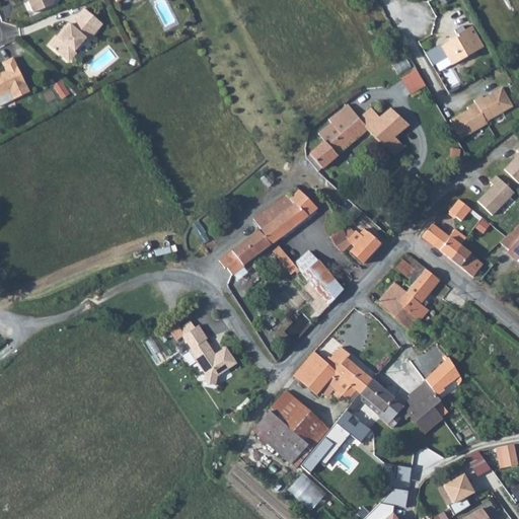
[(25,0),(31,13),(52,5),(53,1),(53,0),(25,0)]
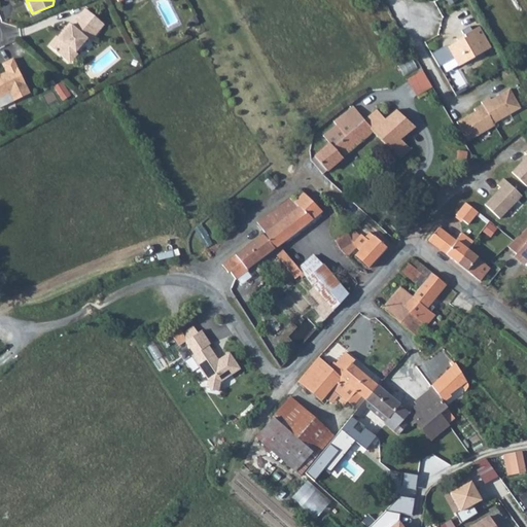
[(77,55),(86,40),(90,42),(96,35),(88,28),(96,19),(84,9),(77,19),(71,26),(69,25),(63,33),(65,34),(60,40),(58,39),(49,48),(69,65),(73,65),(78,59),(77,55)]
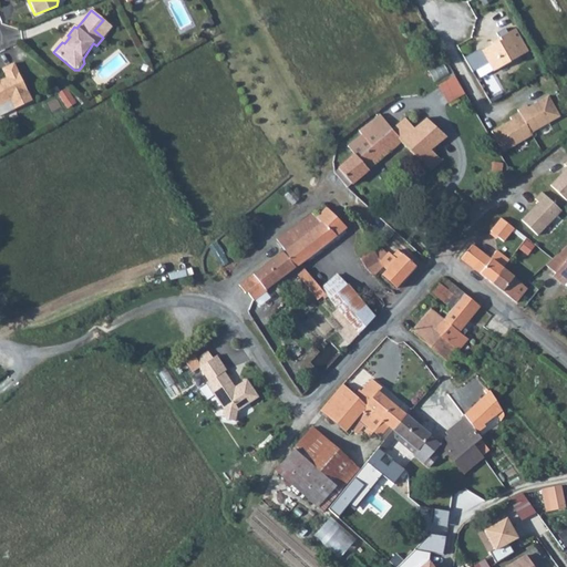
[(103,20),(94,30),(103,38),(112,28),(103,20)]
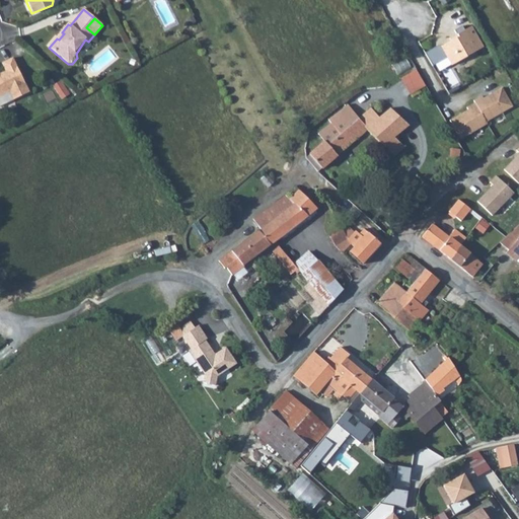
[(484,48),(472,26),(457,35),(458,36),(439,49),(438,47),(426,54),(434,67),(449,59),(453,66),(484,48)]
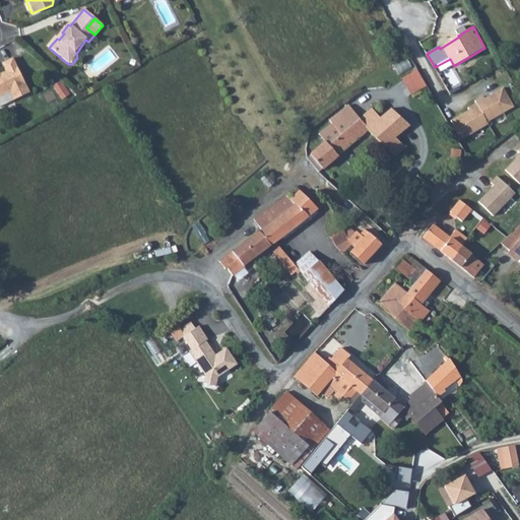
[(12,101),(27,92),(10,58),(0,63),(4,71),(0,73),(0,95),(8,92),(12,101)]
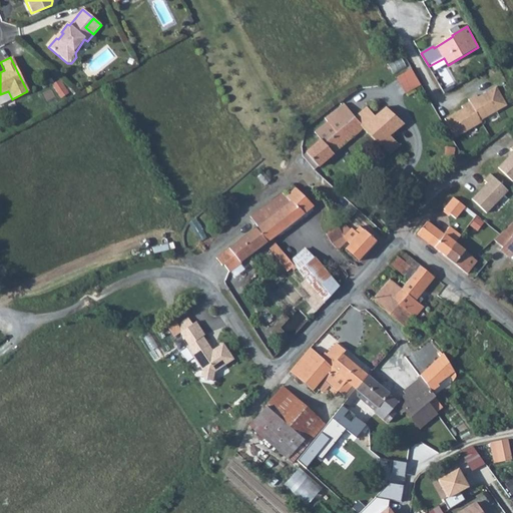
[(406,92),(421,84),(413,67),(397,76),(406,92)]
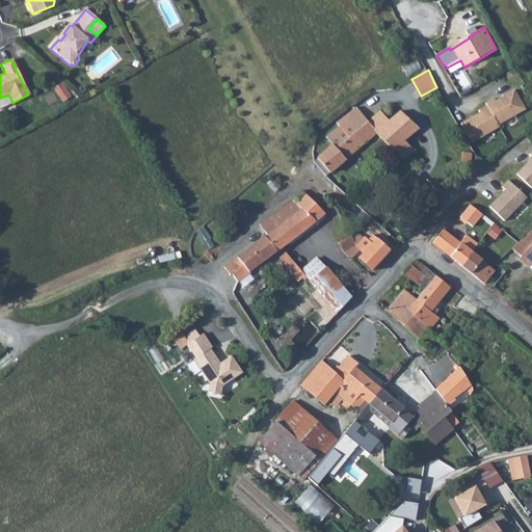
[(63,81),(55,86),(63,100),(73,95),(63,81)]
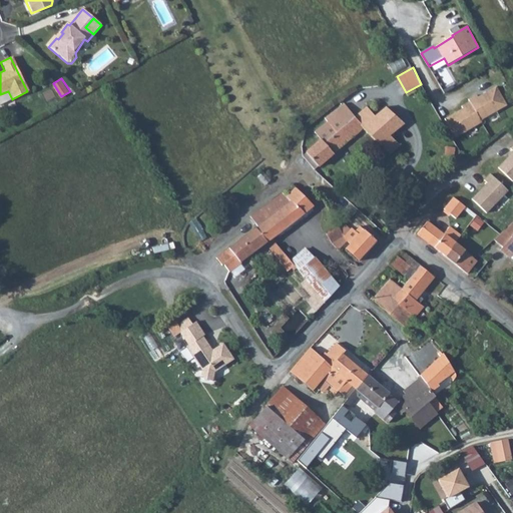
[(461,105),(443,115),(454,133),(480,118),(481,121),(506,106),(496,88),(478,98),(477,96),(469,100),(468,98),(460,102),(461,105)]
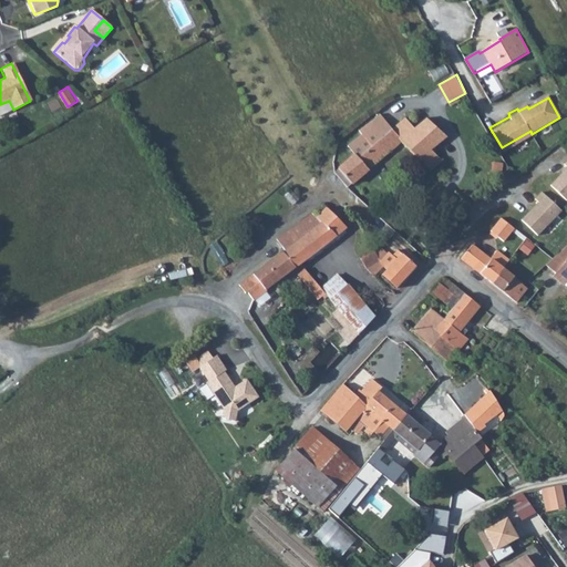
[(356,155),(338,169),(351,185),(401,144),(431,171),(443,161),(435,154),(441,148),(437,146),(449,137),(428,120),(418,129),(405,119),(393,130),(382,116),(361,133),(364,137),(350,150),(356,155)]
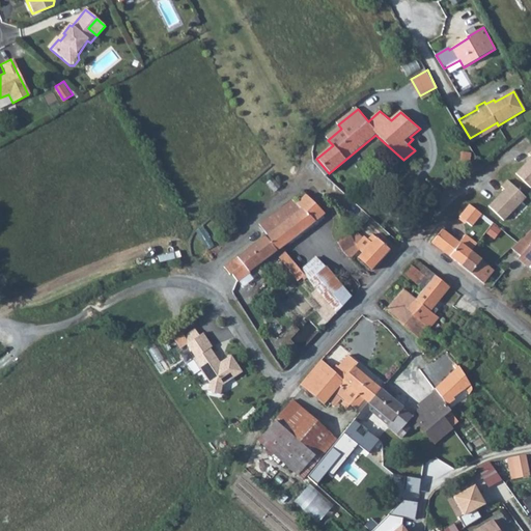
[(530,190),(530,189),(530,152),(529,156),(530,158),(530,159),(515,175),(530,190)]
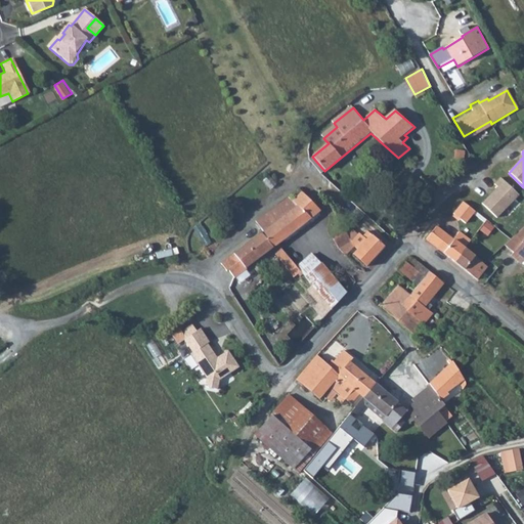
[(312,157),(308,160),(320,174),(324,171),(312,157)]
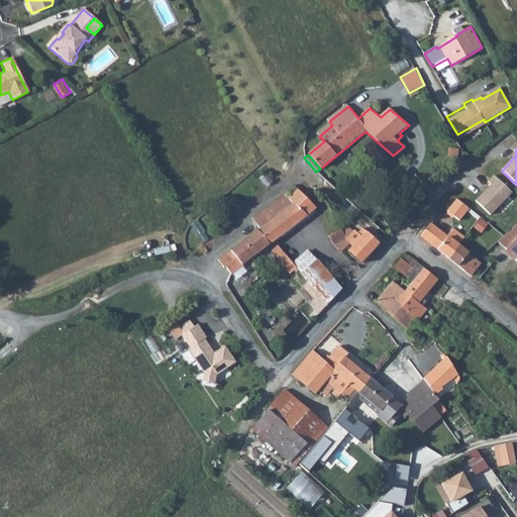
[(490,217),(512,194),(494,177),(488,184),(492,187),(476,203),(490,217)]
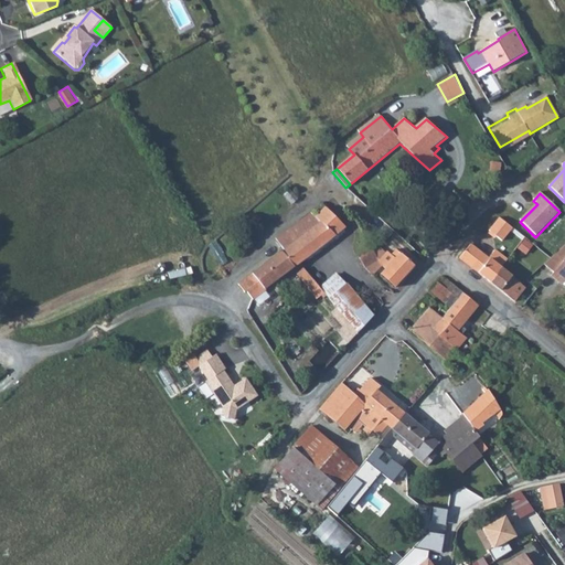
[(310,212),(286,230),(296,242),(292,244),(304,259),(343,227),(323,208),(315,215),(310,212)]
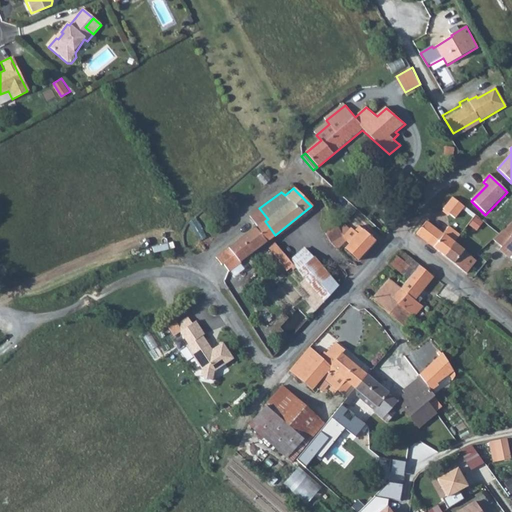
[(464,207),(453,198),(442,207),(455,218),(464,207)]
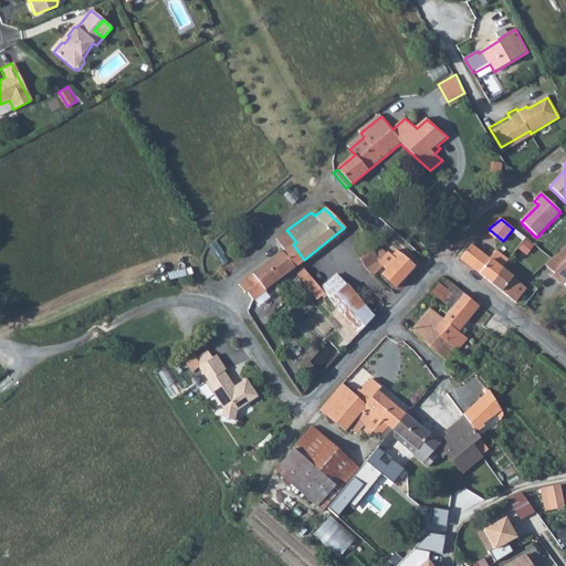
[(296,242),(286,230),(275,239),(284,251),(243,282),(250,291),(252,290),(259,297),(271,289),(270,286),(299,264),(289,249),(293,244),(296,242)]
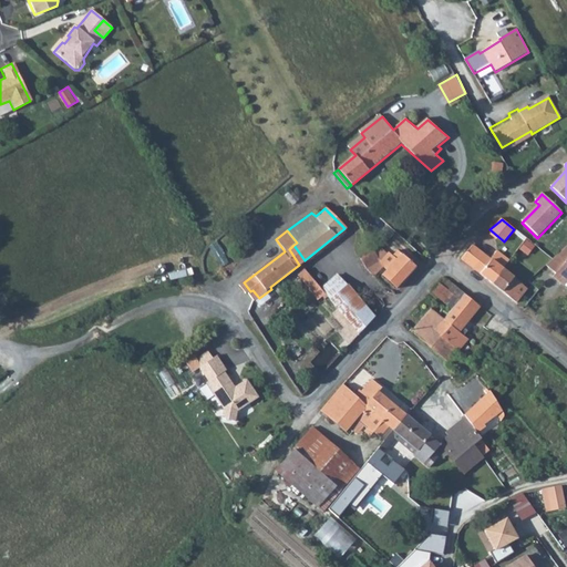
[(519,248),(528,254),(536,245),(527,238),(519,248)]
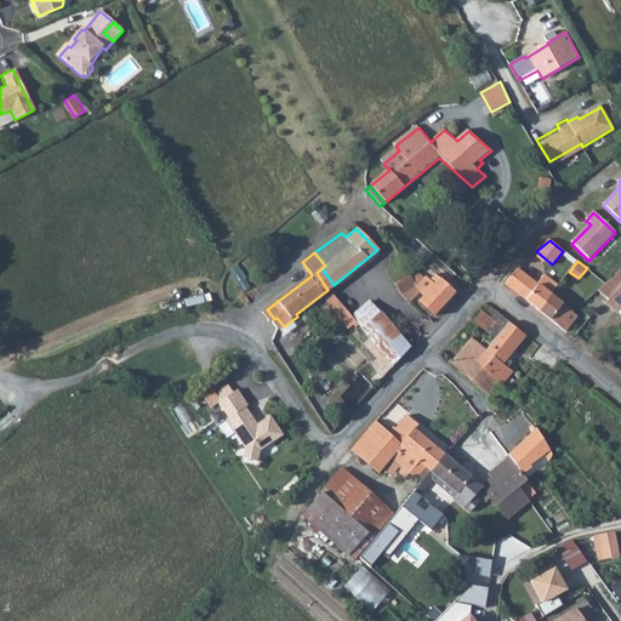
[(317,273),(328,290),(334,285),(322,268),(317,273)]
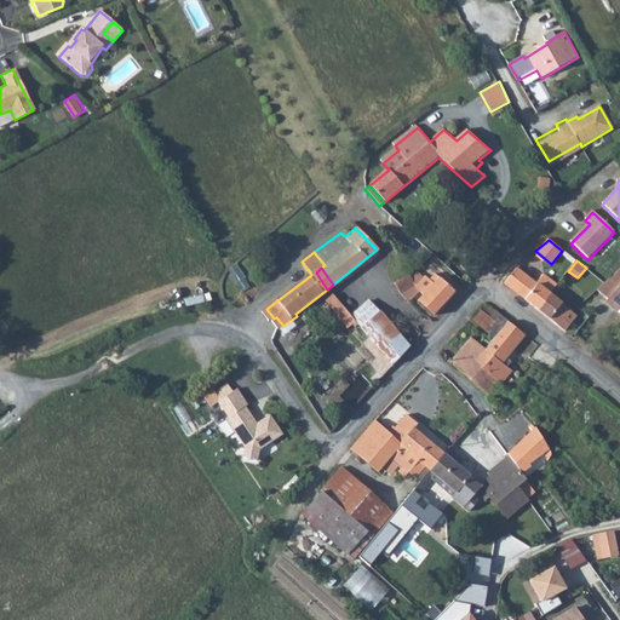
[(619,268),(597,290),(607,298),(602,303),(614,313),(619,305),(619,268)]
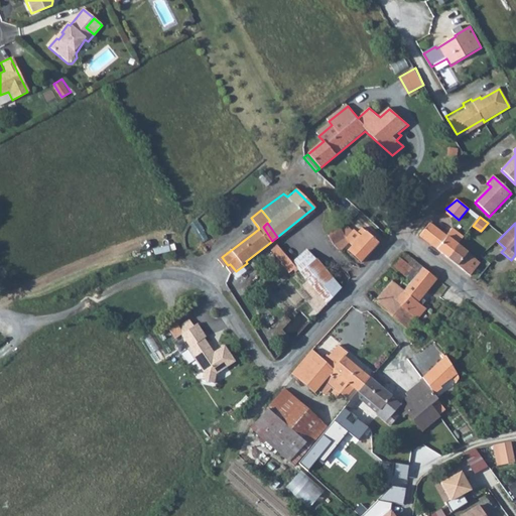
[(429,224),(419,236),(430,244),(440,232),(429,224)]
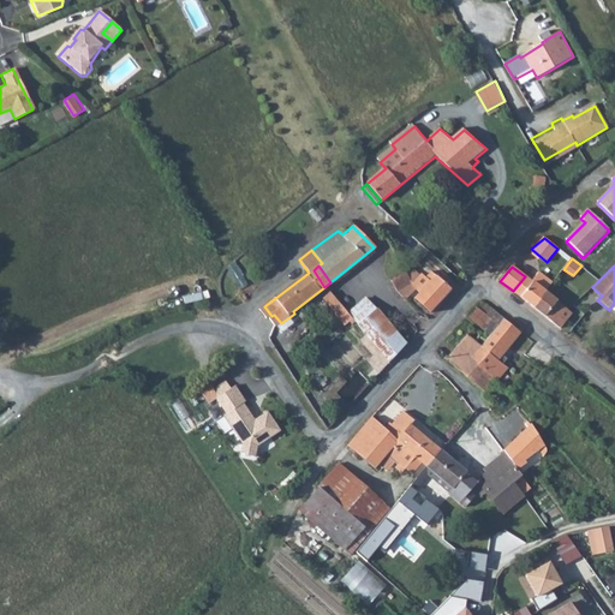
[(429,312),(449,290),(430,272),(425,278),(429,281),(413,298),(429,312)]
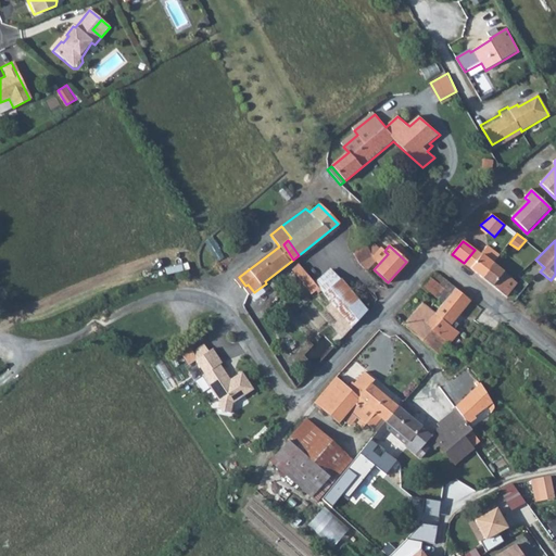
[(375,262),(367,248),(351,255),(359,266),(366,270),(375,262)]
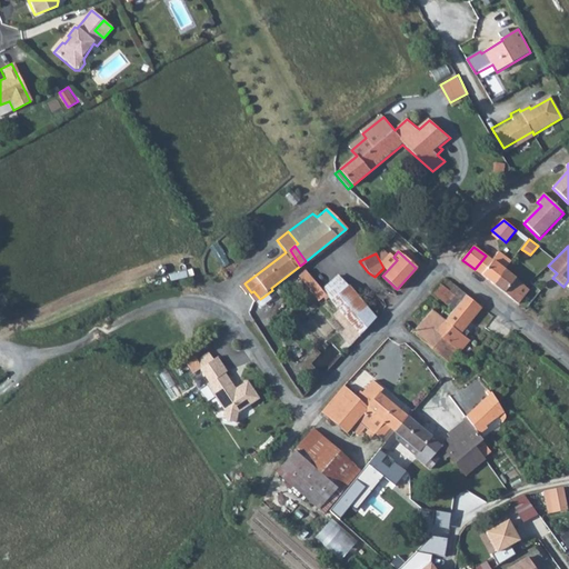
[(496,257),(507,267),(510,262),(499,253),(496,257)]
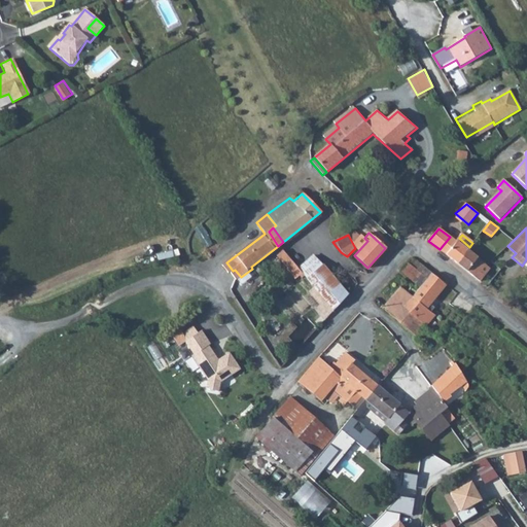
[(466,250),(469,247),(459,238),(456,242),(450,237),(440,249),(456,262),(466,250)]
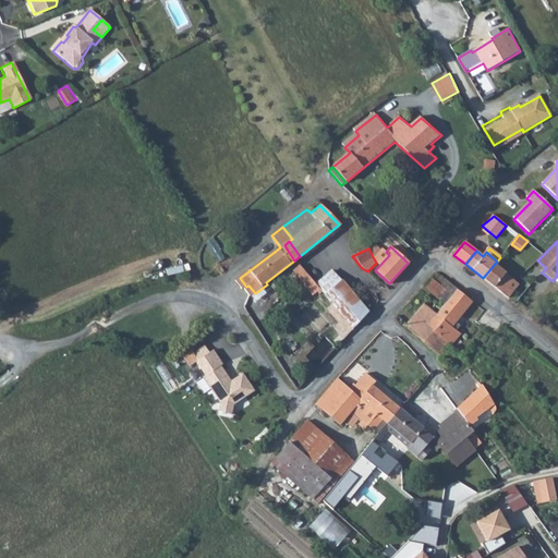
[(483,278),(508,298),(518,284),(494,265),(483,278)]
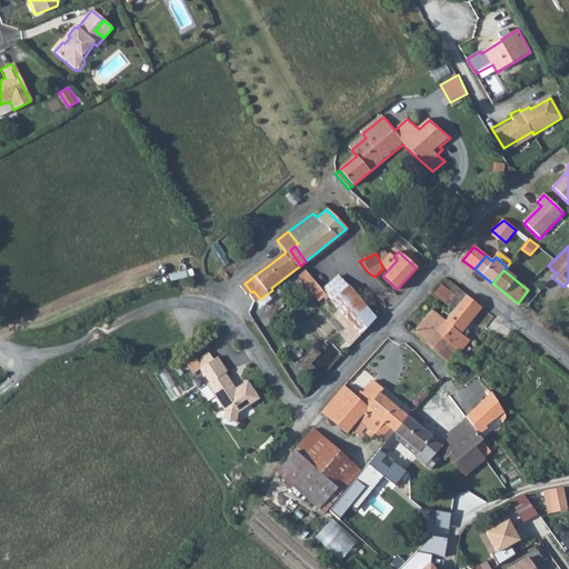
[(310,290),(317,285),(307,275),(300,280),(310,290)]
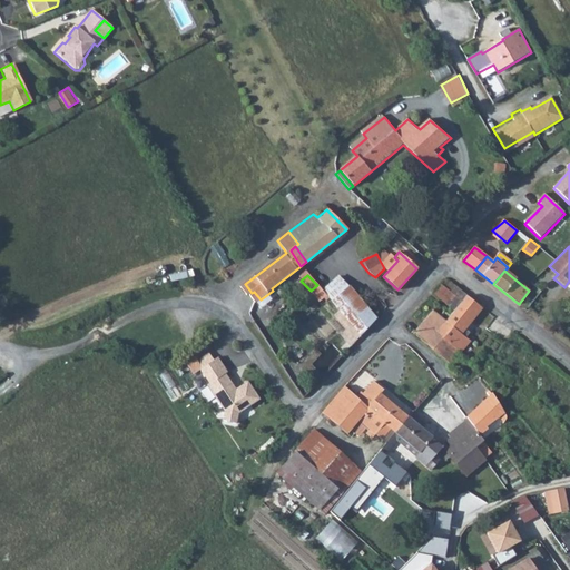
[(361,336),(376,320),(338,276),(322,291),(361,336)]
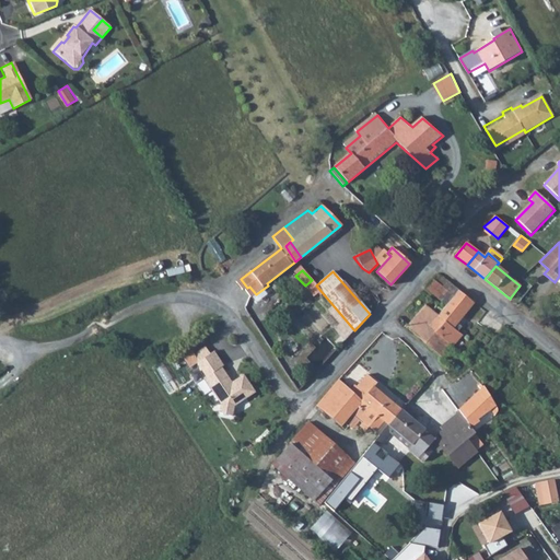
[(439,275),(427,289),(446,305),(458,291),(439,275)]
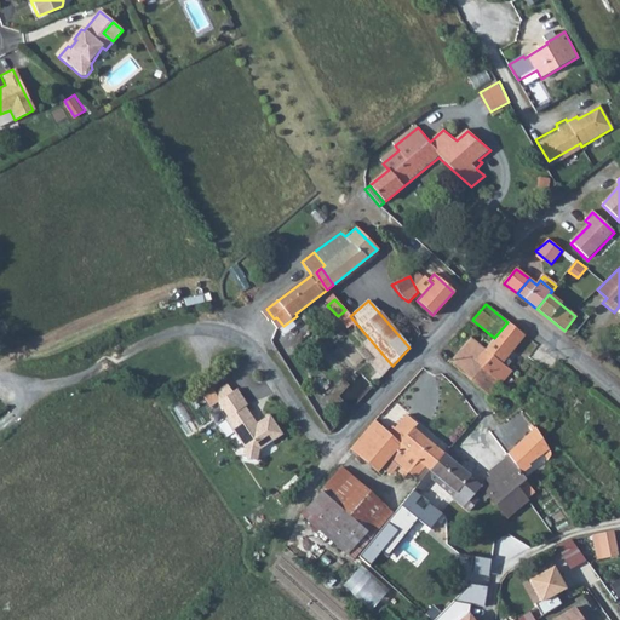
[(494,338),(489,344),(484,349),(500,362),(523,334),(507,322),(494,338)]
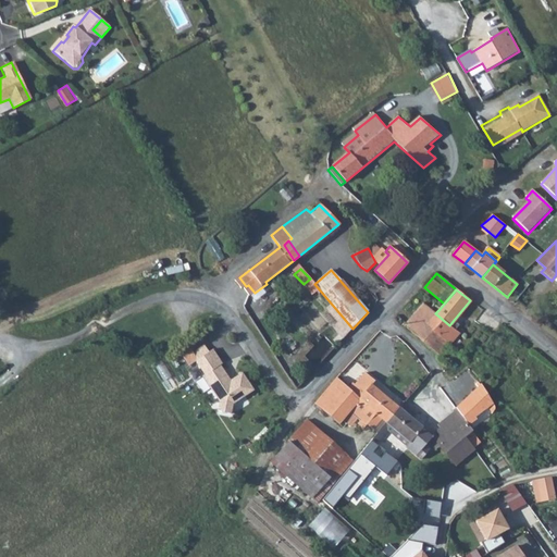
[(423,305),(404,326),(440,356),(448,345),(425,325),(435,313),(440,309),(434,305),(430,309),(423,305)]
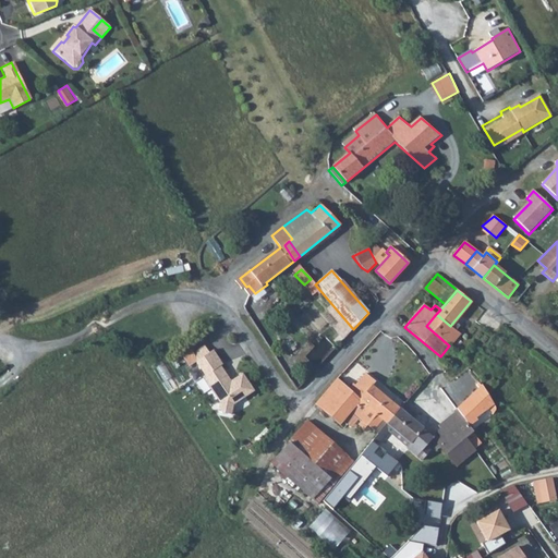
[(426,326),(449,346),(459,332),(450,326),(436,314),(426,326)]
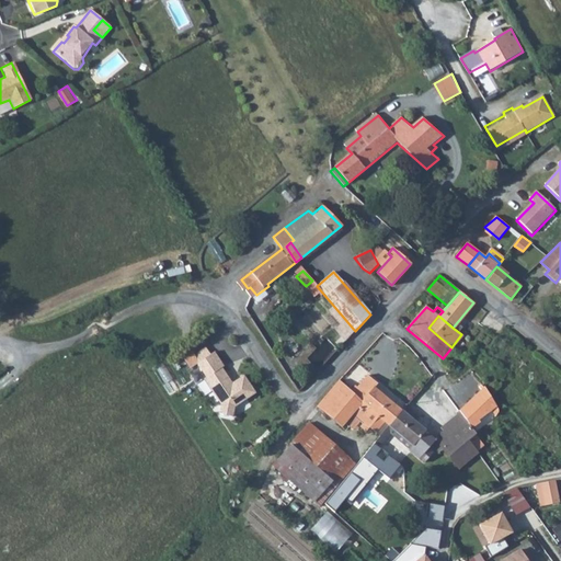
[(209,354),(205,347),(193,355),(198,362),(209,354)]
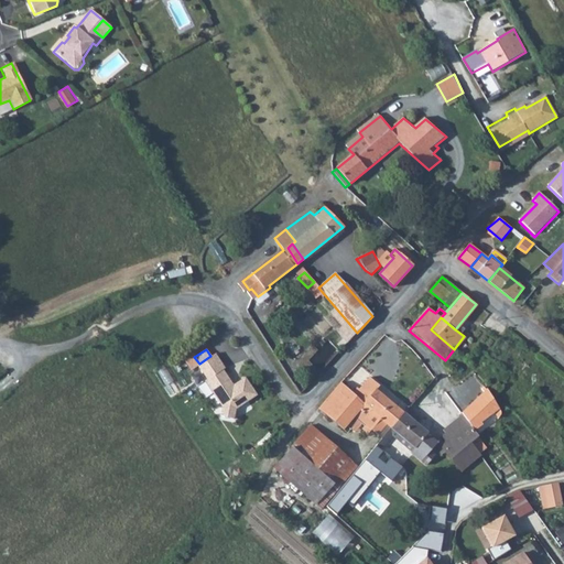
[(257,393),(245,376),(232,384),(221,369),(224,367),(214,354),(210,356),(199,364),(197,366),(206,379),(204,380),(221,405),(219,412),(223,415),(234,418),(236,409),(257,393)]
